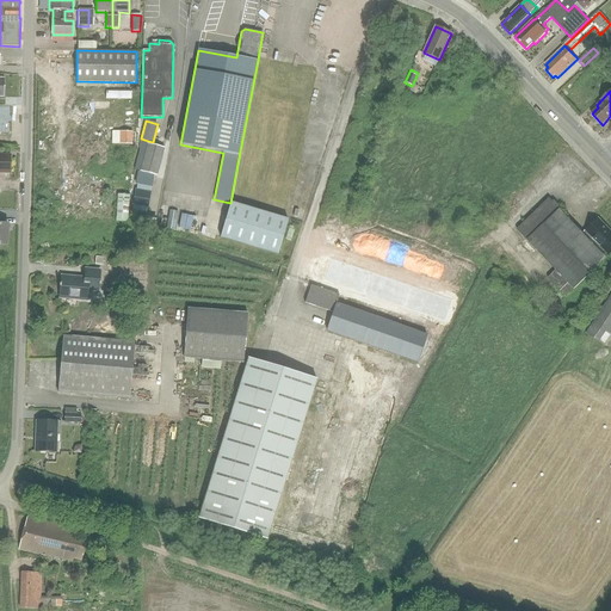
[(133,144),(133,131),(121,131),(119,144),(133,144)]
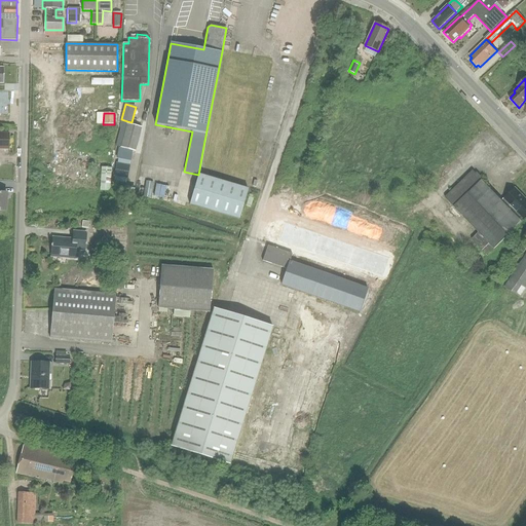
[(126,124),(127,121),(121,119),(115,147),(136,152),(142,127),(126,124)]
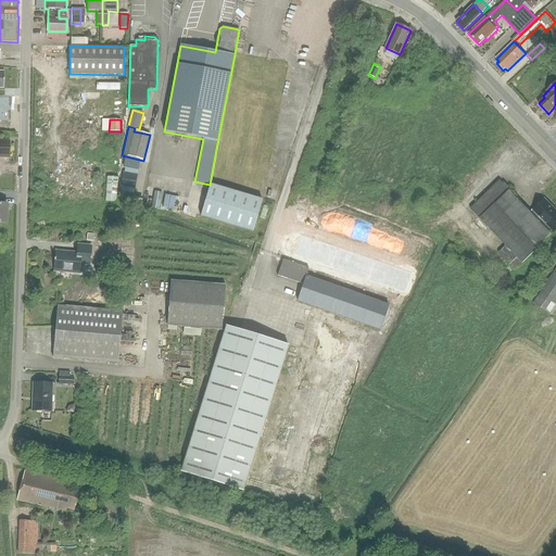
[(0,158),(9,158),(10,141),(0,140),(0,158)]
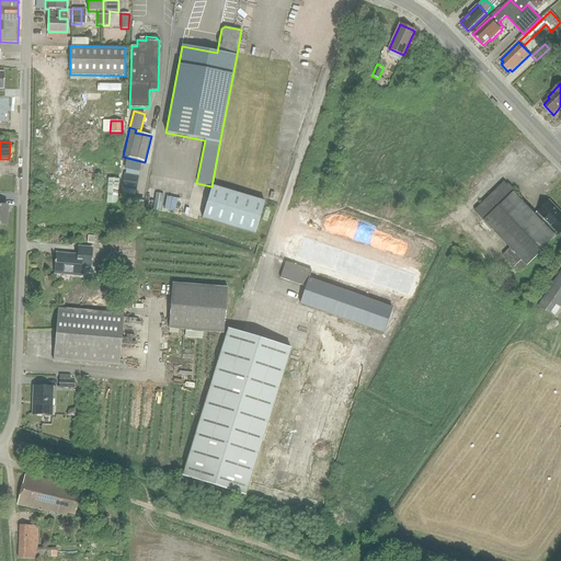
[(107,179),(106,204),(117,204),(118,179),(107,179)]
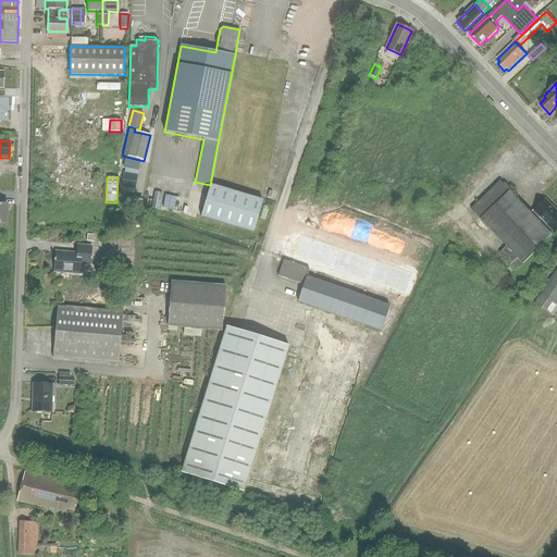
[(502,181),(471,210),(479,218),(474,222),(485,233),(490,229),(507,247),(499,255),(517,272),(556,232),(556,210),(546,199),(532,213),(508,188),(509,187),(505,183),(504,184),(502,181)]
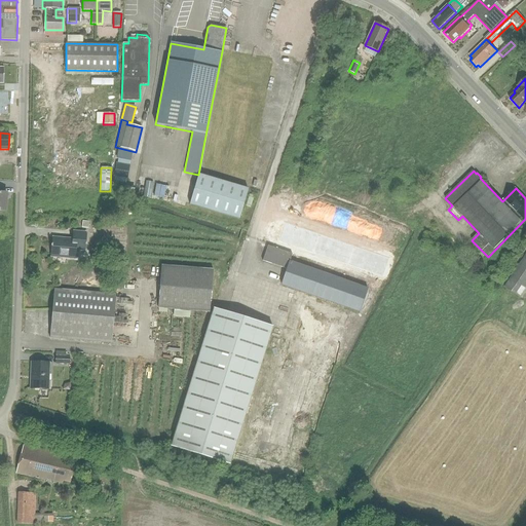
[(237,220),(248,191),(198,175),(188,202),(237,220)]
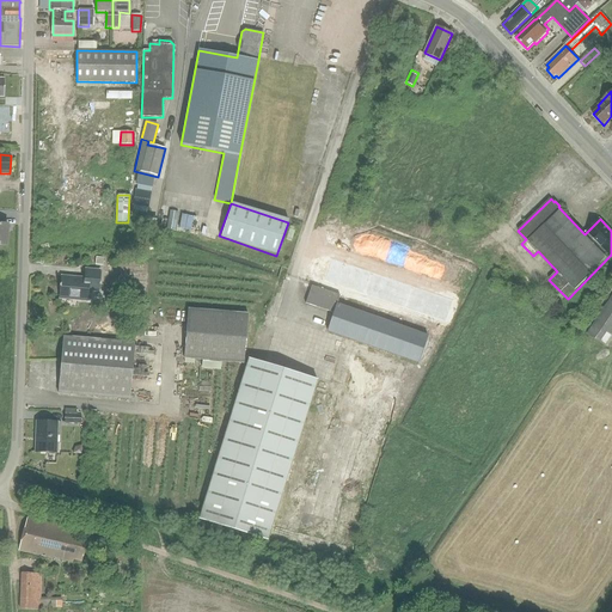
[(169,212),(166,228),(175,230),(178,213),(169,212)]
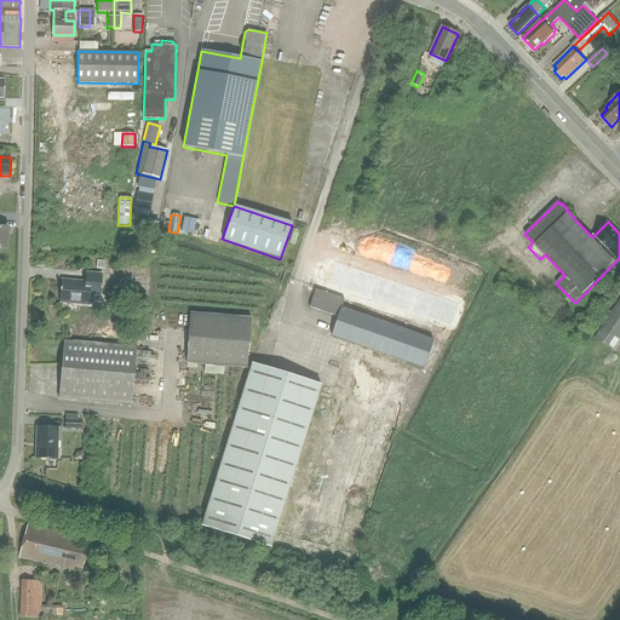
[(336,263),(327,286),(451,327),(459,304),(336,263)]
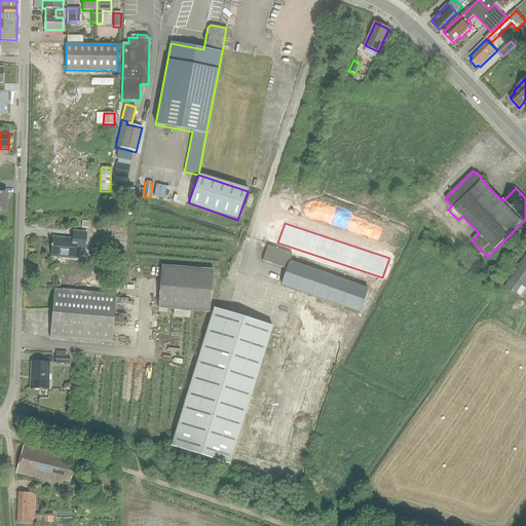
[(75,259),(76,250),(84,250),(86,233),(74,231),(73,239),(53,238),(51,256),(75,259)]
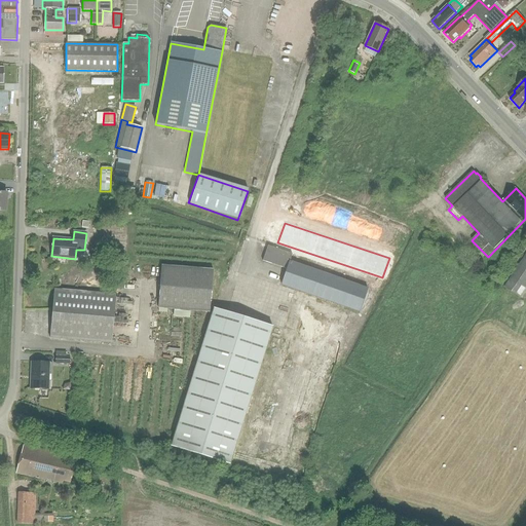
[(368,289),(290,262),(292,255),(268,246),(263,261),(287,269),(282,285),(360,312),(368,289)]
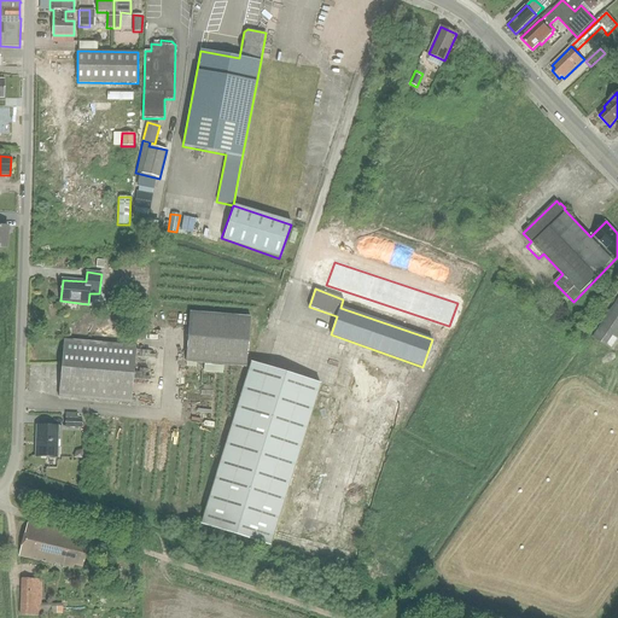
[(611,349),(617,337),(617,299),(593,338),(611,349)]
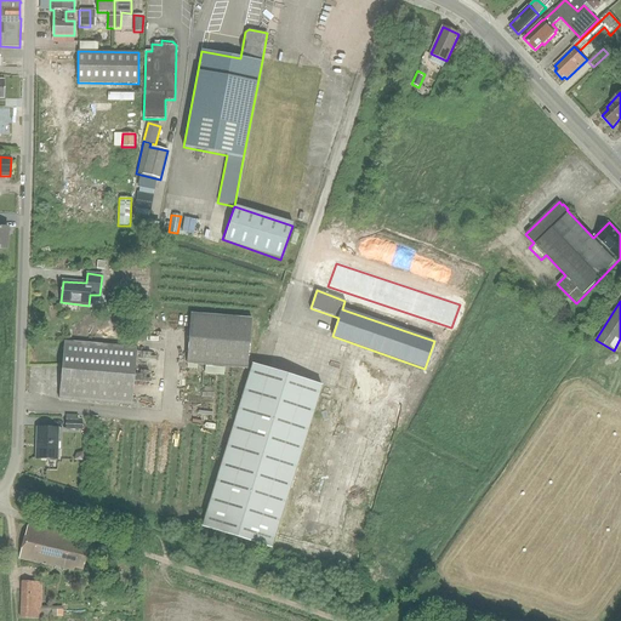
[(252,319),(191,313),(187,365),(248,370),(252,319)]
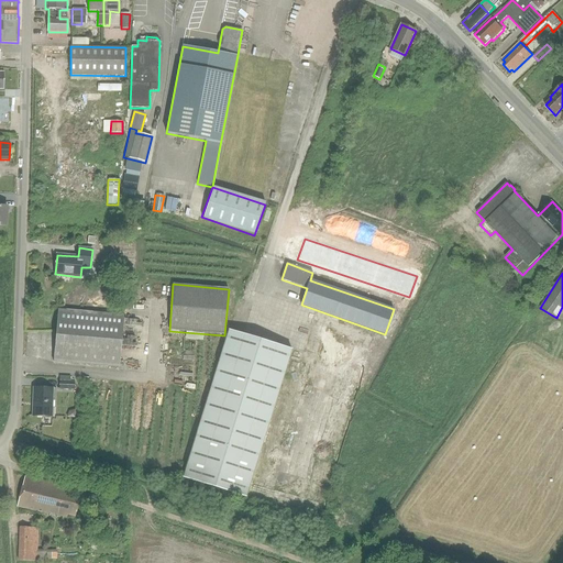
[(124,316),(58,309),(53,362),(120,368),(124,316)]
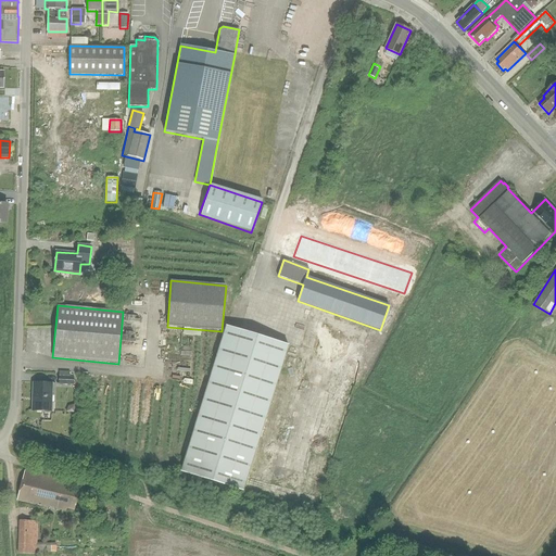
[(243,492),(256,447),(289,345),(226,326),(180,472),(243,492)]
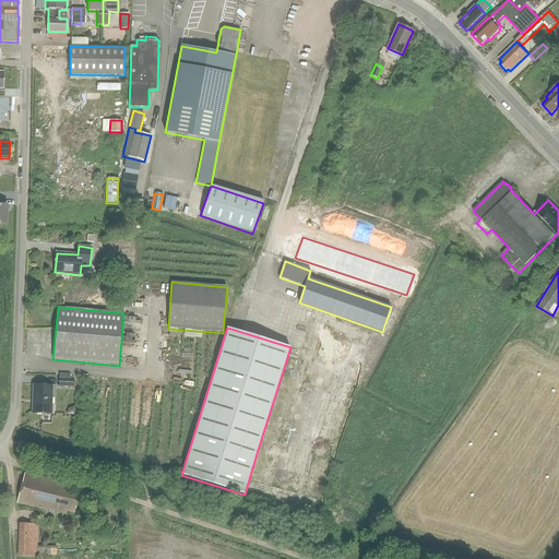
[(59,375),(59,387),(73,387),(73,379),(70,379),(70,376),(59,375)]
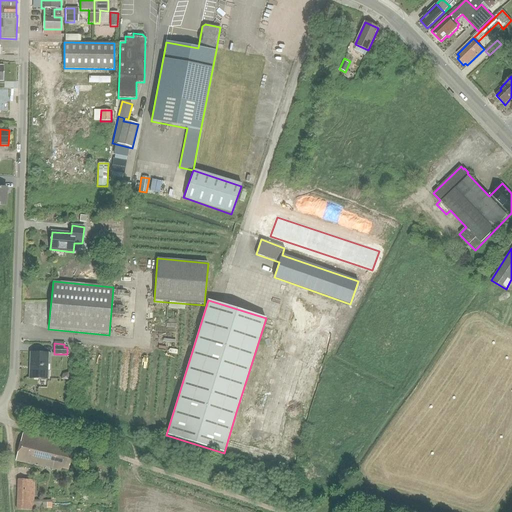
[(30,379),(47,379),(48,353),(30,353),(30,379)]
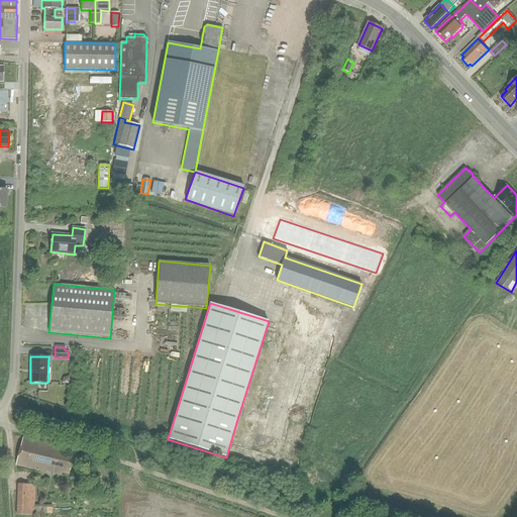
[(70,475),(74,455),(64,452),(65,448),(23,437),(15,466),(46,473),(46,472),(62,476),(62,473),(70,475)]
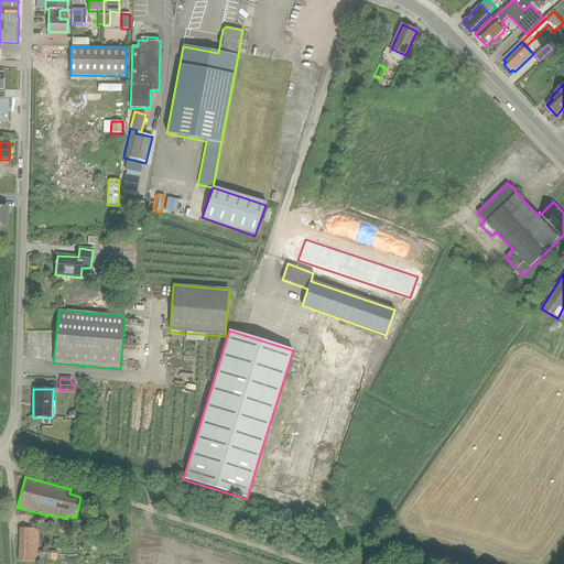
[(36,563),(39,529),(20,528),(19,562),(36,563)]
